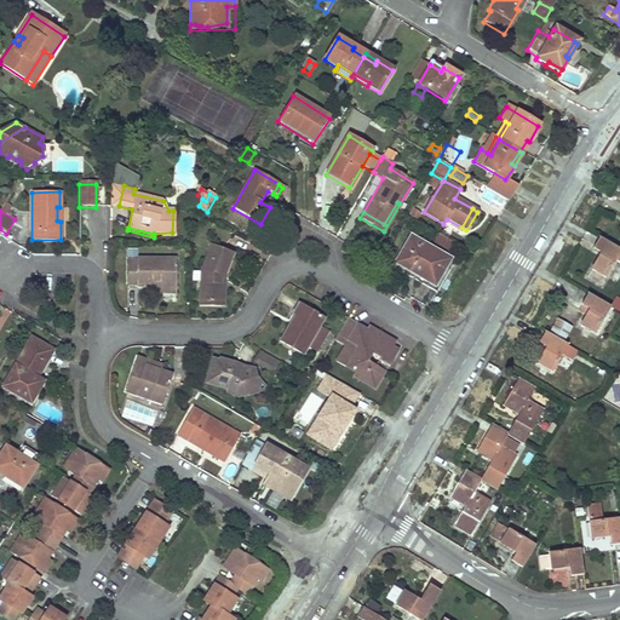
[(431,244),(447,252),(452,244),(436,235),(431,244)]
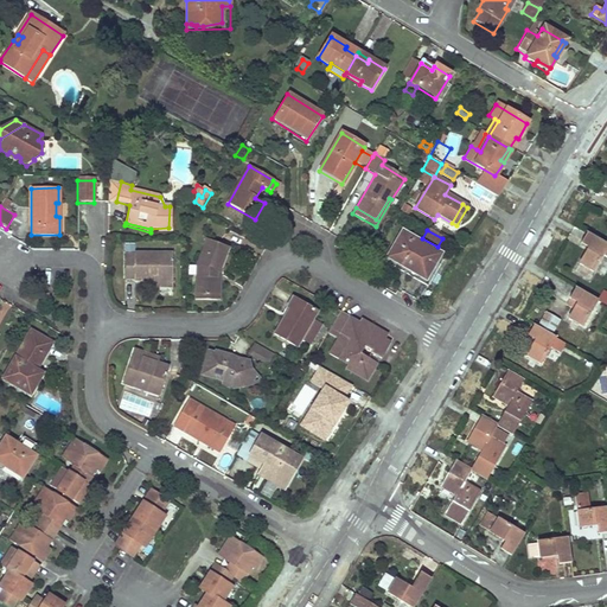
[(401,231),(384,259),(423,281),(439,254),(401,231)]
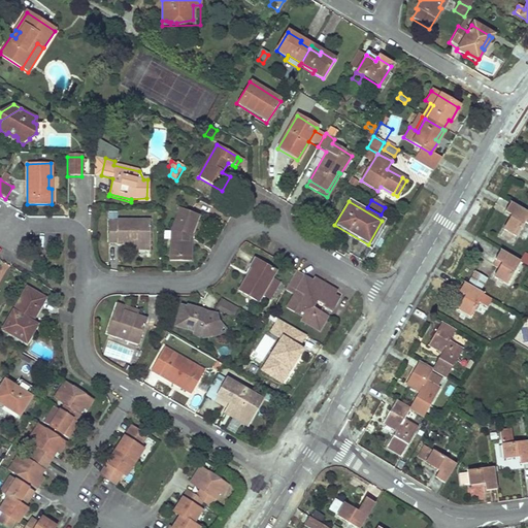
[(527,211),(512,203),(506,211),(514,216),(505,230),(517,236),(525,222),(527,223),(527,211)]
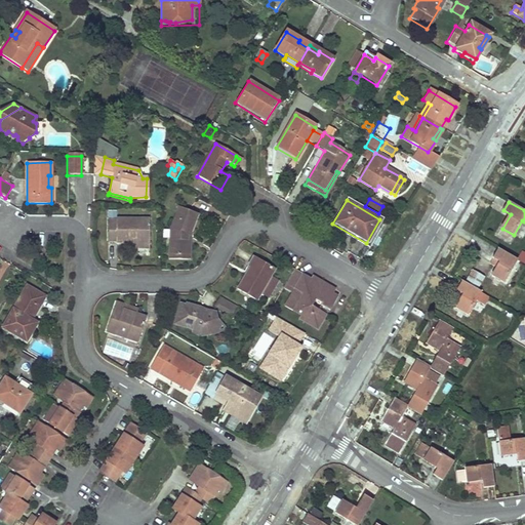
[(169,232),(169,258),(179,258),(179,252),(186,252),(186,240),(190,239),(191,236),(190,234),(197,214),(178,208),(169,232)]
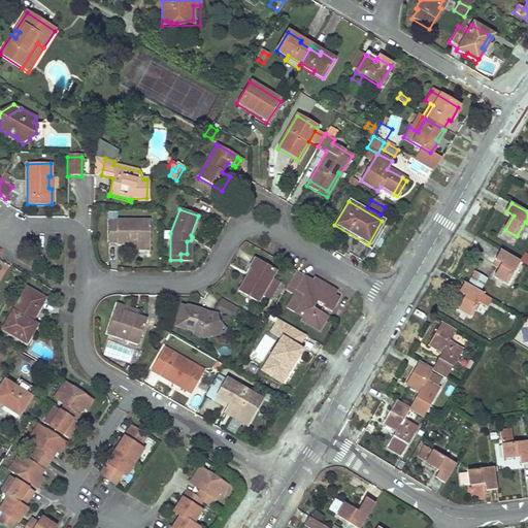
[(108,222),(108,242),(116,243),(117,244),(131,244),(149,244),(150,221),(117,221),(117,222),(108,222)]
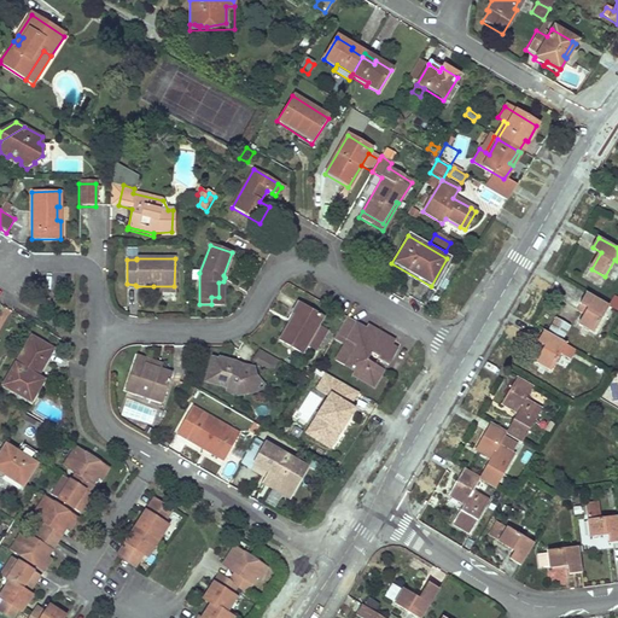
[(211,297),(211,304),(223,305),(223,281),(219,283),(219,297),(211,297)]
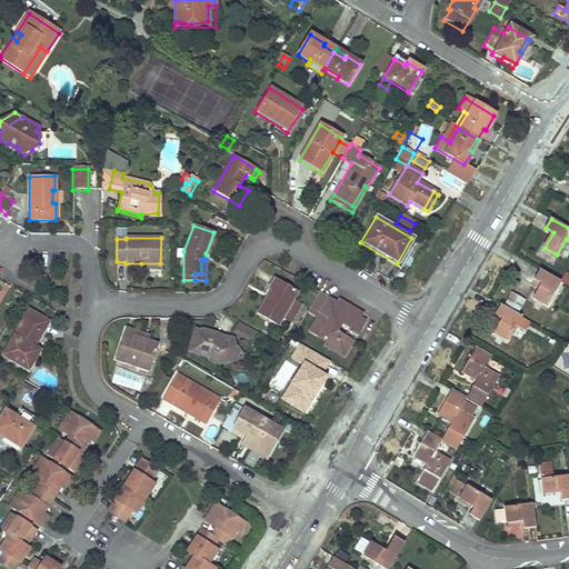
[(540,271),(535,280),(541,285),(538,291),(533,299),(546,307),(560,282),(540,271)]
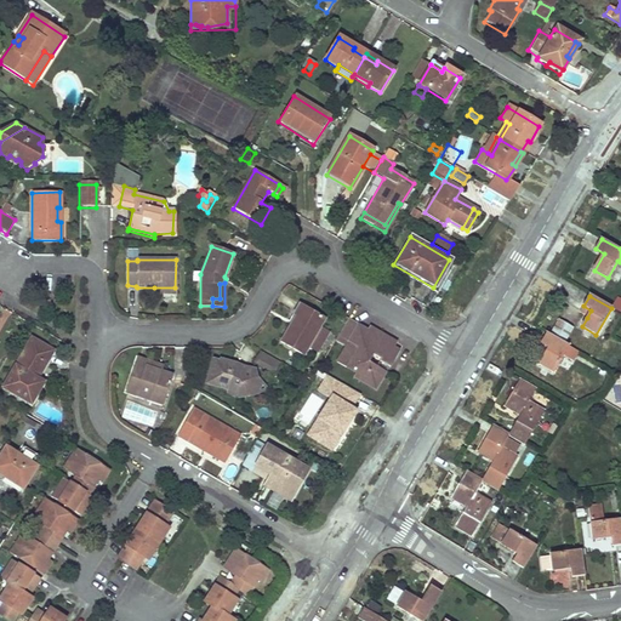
[(298,305),(292,315),(295,317),(298,319),(305,308),(298,305)]
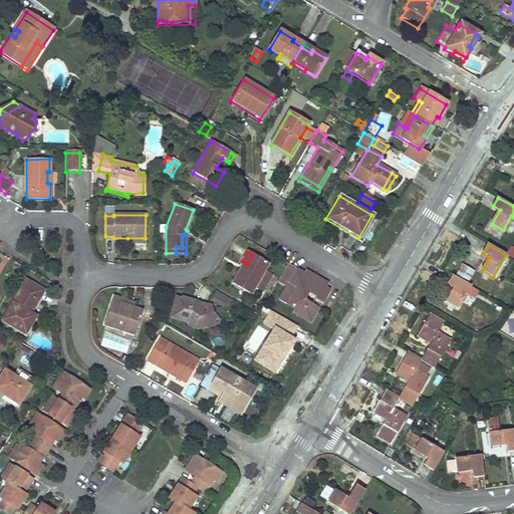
[(483,253),(480,259),(486,263),(489,257),(483,253)]
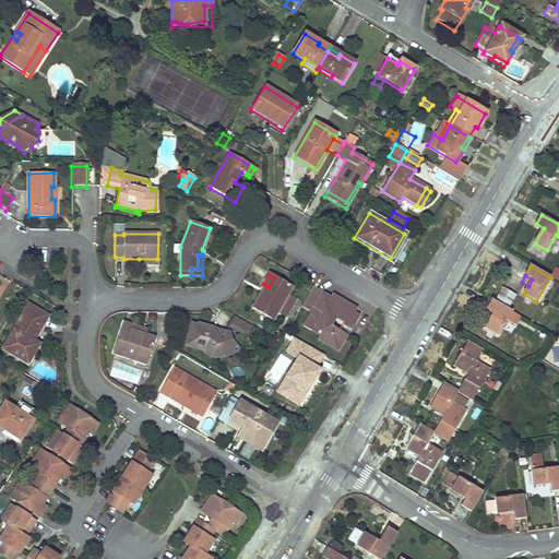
[(265,285),(252,308),(273,320),(292,287),(274,277),(269,287),(265,285)]
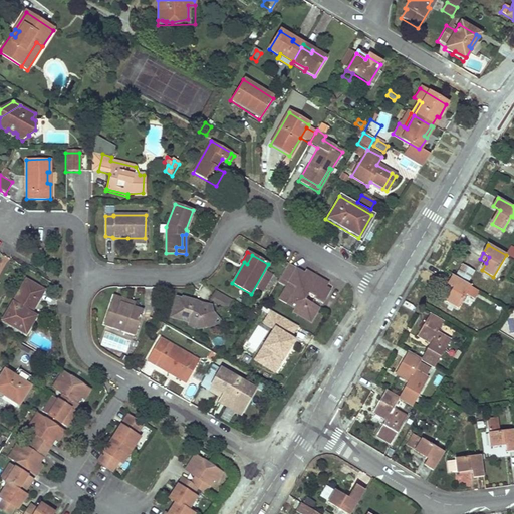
[(287,263),(276,282),(285,287),(295,269),(287,263)]
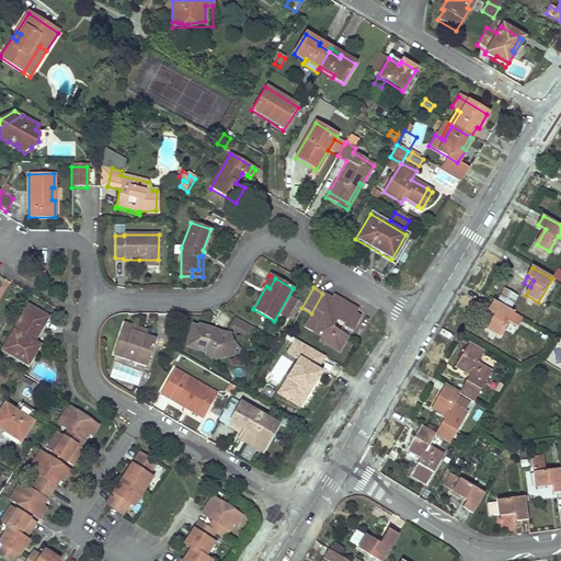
[(505,290),(499,301),(511,308),(517,297),(505,290)]
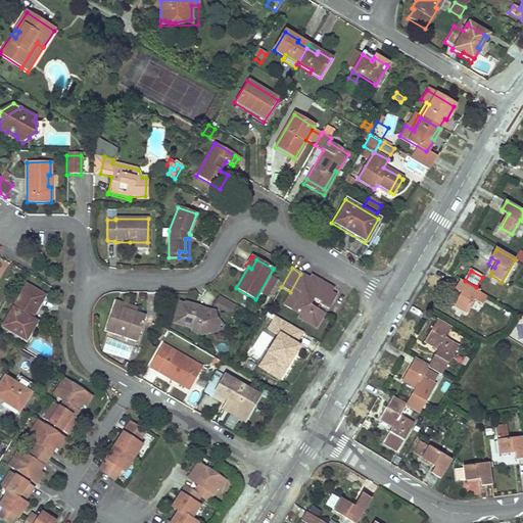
[(290,292),(283,304),(299,314),(296,318),(315,328),(323,314),(321,312),(324,307),(327,308),(335,295),(330,293),(333,287),(312,275),(308,278),(300,274),(290,292)]
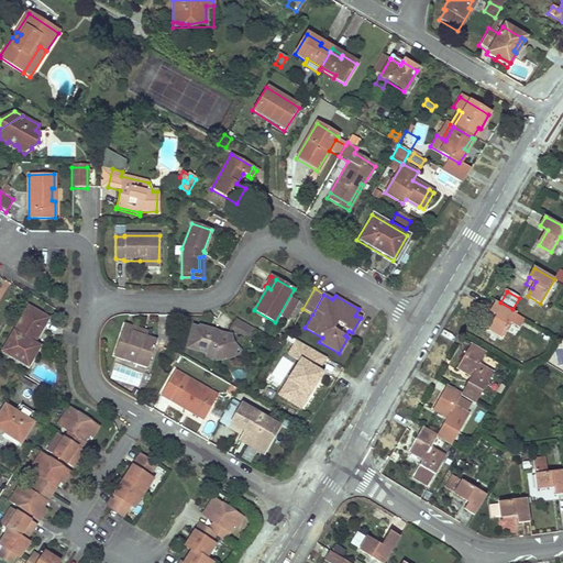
[(523,318),(496,302),(490,311),(498,316),(489,330),(503,338),(511,322),(519,327),(523,318)]
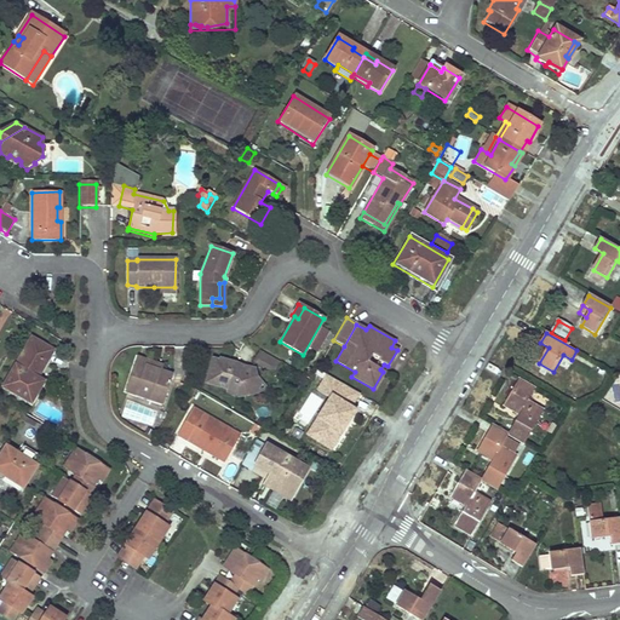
[(32,338),(3,388),(30,405),(42,382),(36,378),(52,351),(32,338)]
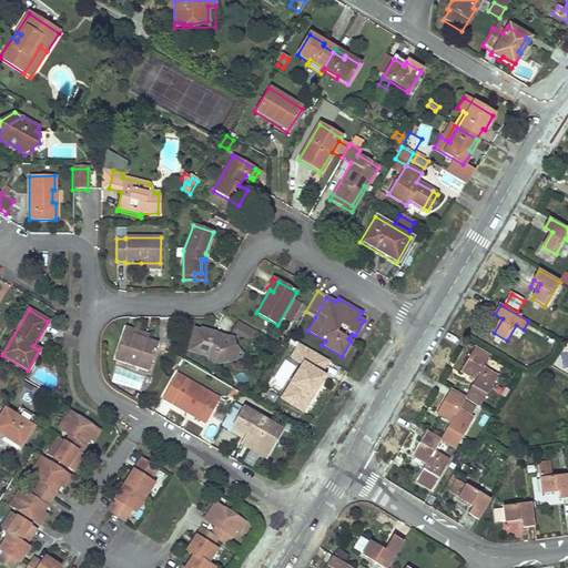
[(245,338),(250,337),(254,331),(237,321),(233,327),(242,333),(241,336),(245,338)]
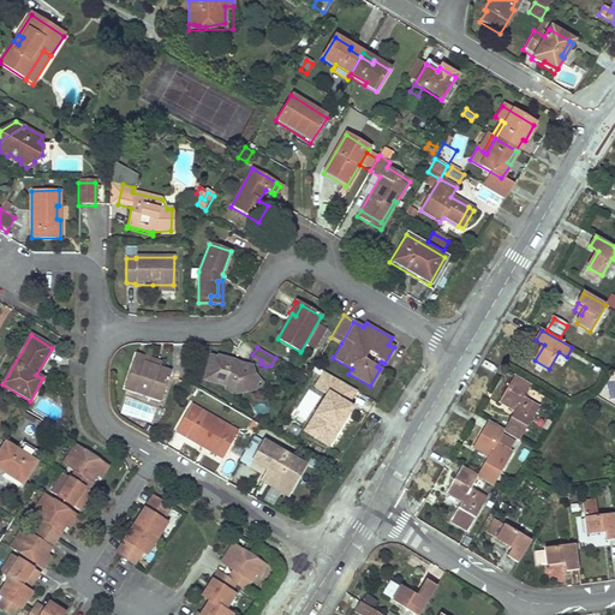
[(135,354),(124,387),(160,400),(171,372),(159,369),(144,363),(145,358),(135,354)]
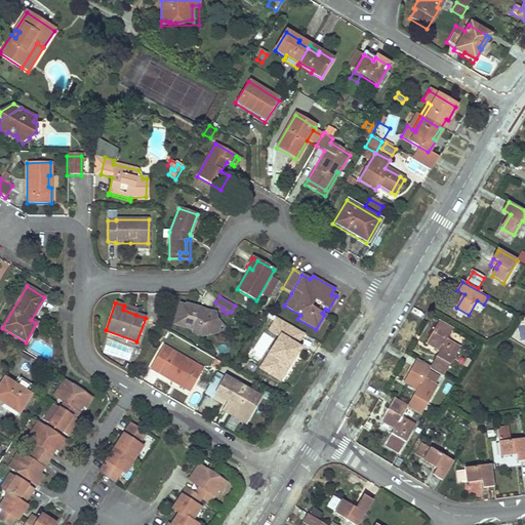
[(179,305),(173,324),(190,328),(189,330),(199,335),(215,332),(212,321),(215,319),(214,312),(209,313),(204,311),(202,314),(197,312),(198,308),(185,304),(185,306),(179,305)]
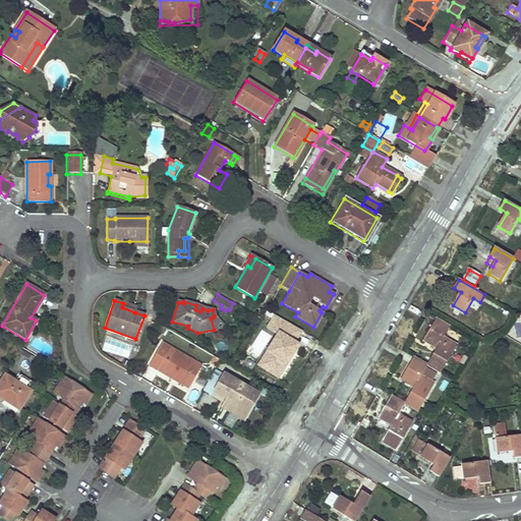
[(123,303),(122,307),(134,312),(135,308),(123,303)]
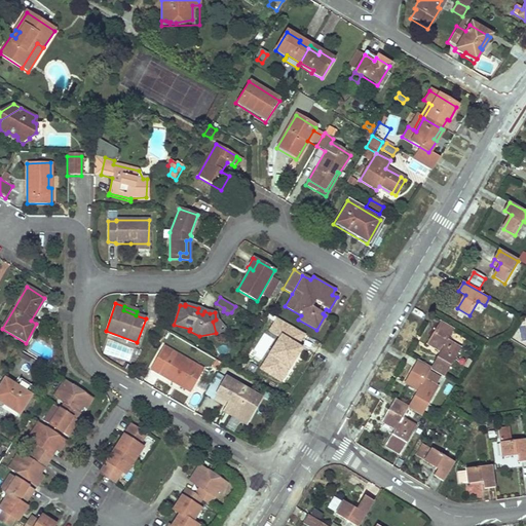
[(268,328),(283,333),(287,324),(272,317),(268,328)]
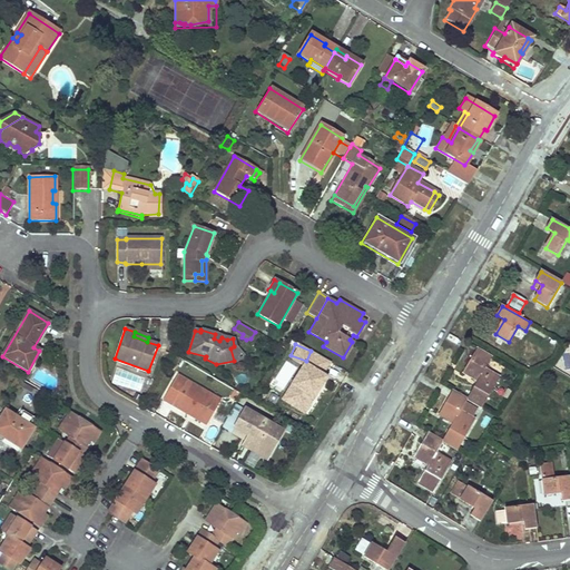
[(231,349),(234,361),(243,355),(234,346),(231,349)]
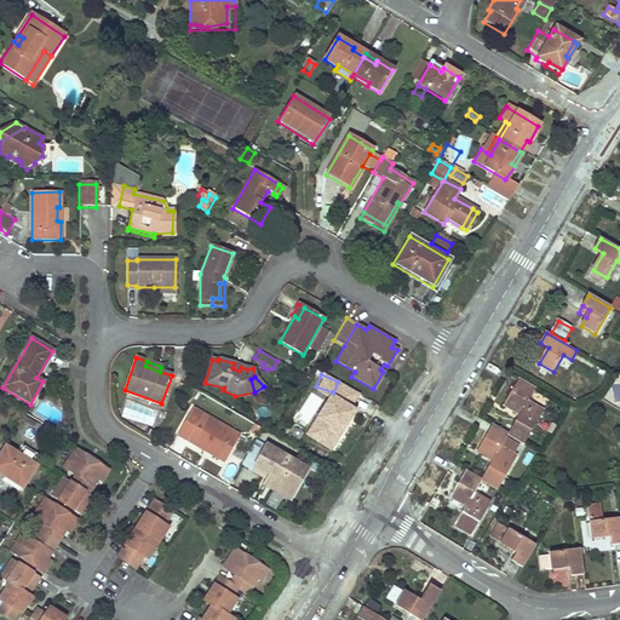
[(520,380),(505,407),(520,415),(509,435),(524,443),(544,411),(528,401),(535,389),(520,380)]
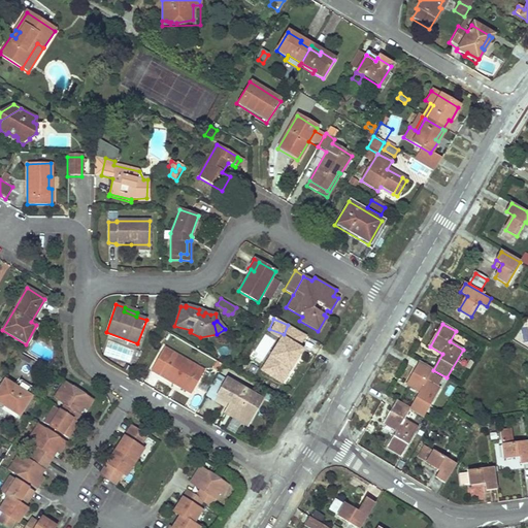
[(159,328),(152,340),(160,344),(166,333),(159,328)]
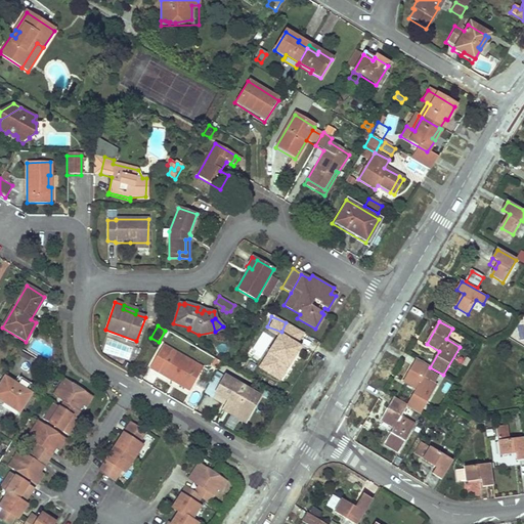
[(280,336),(259,366),(276,379),(298,347),(280,336)]
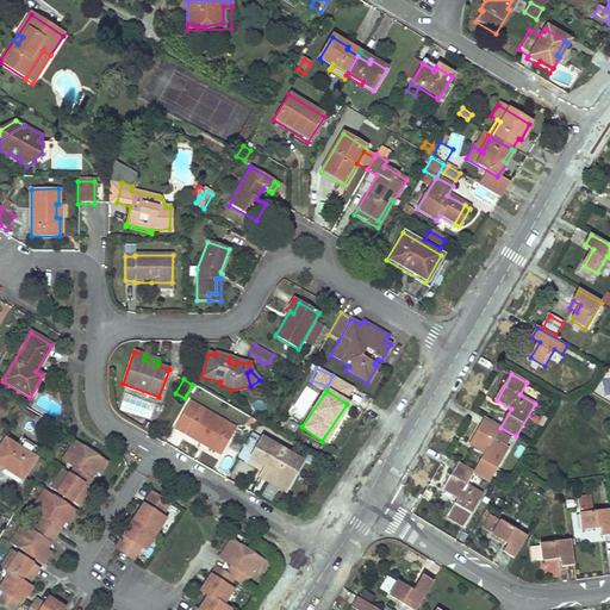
[(188,400),(173,427),(184,433),(199,408),(188,400)]
